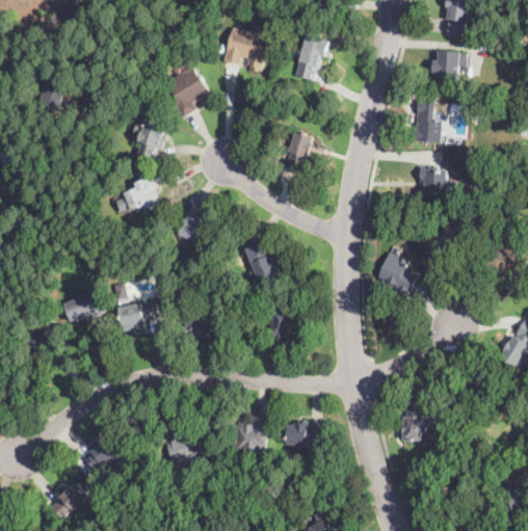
[(334,0),(334,8),(319,8),(319,0),(334,0)]
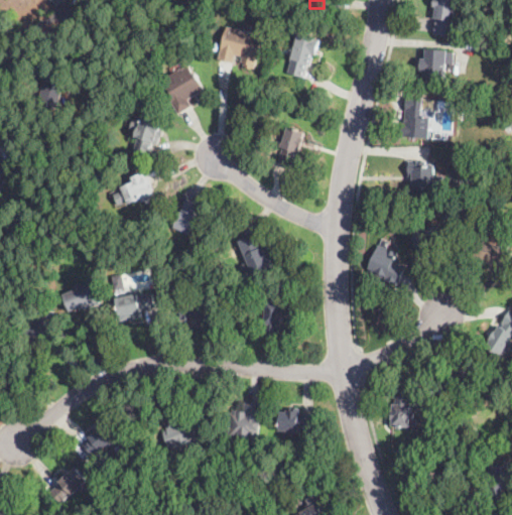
[(455,0),(451,33),(450,35),(430,33),(432,18),(429,17),(430,4),(429,4),(429,0),(455,0)]
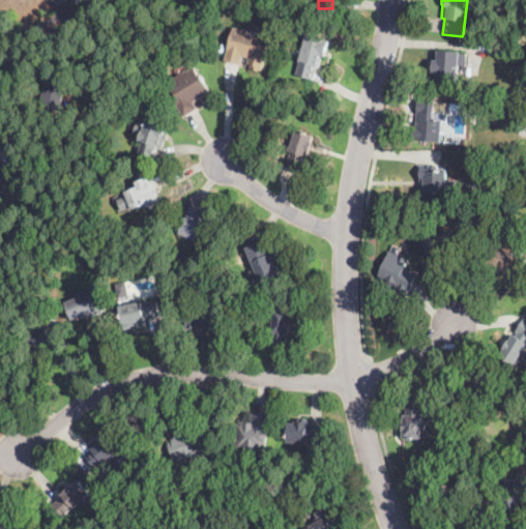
[(268,36),(259,69),(247,66),(249,64),(244,63),(246,57),(240,55),(237,64),(222,60),(226,46),(231,26),(268,36)]
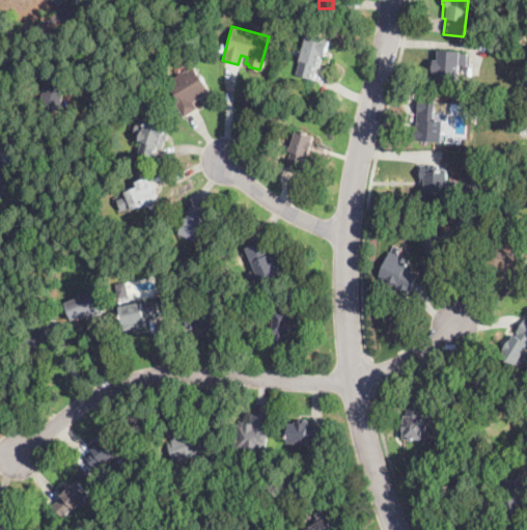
[(327,44),(325,51),(323,56),(321,55),(317,65),(314,64),(310,79),(294,74),(299,55),(296,54),(298,46),(301,47),(305,34),(327,40),(327,44)]
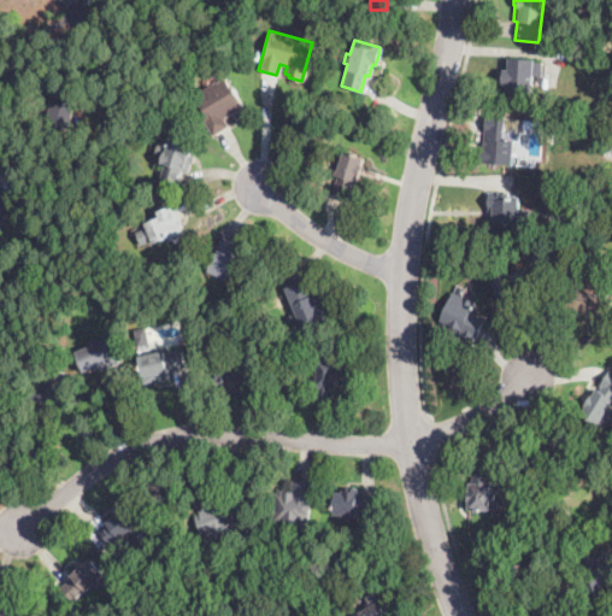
[(541,62),(540,71),(540,76),(533,76),(530,98),(505,95),(505,84),(500,84),(500,81),(501,69),(506,69),(506,59),(541,62)]
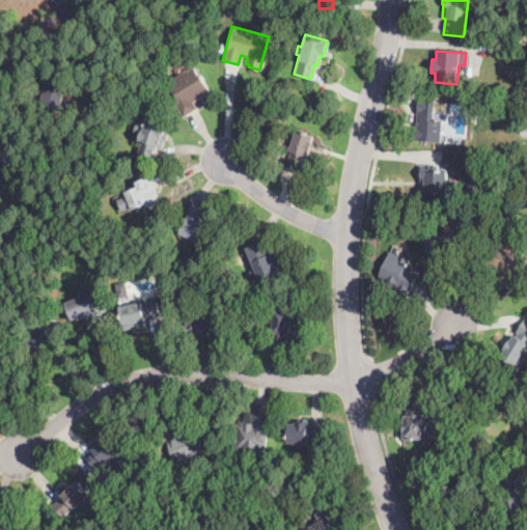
[(195,71),(197,74),(198,74),(209,91),(192,102),(195,109),(181,117),(174,106),(172,103),(174,102),(170,93),(172,92),(165,81),(184,70),(185,71),(192,66),(195,71)]
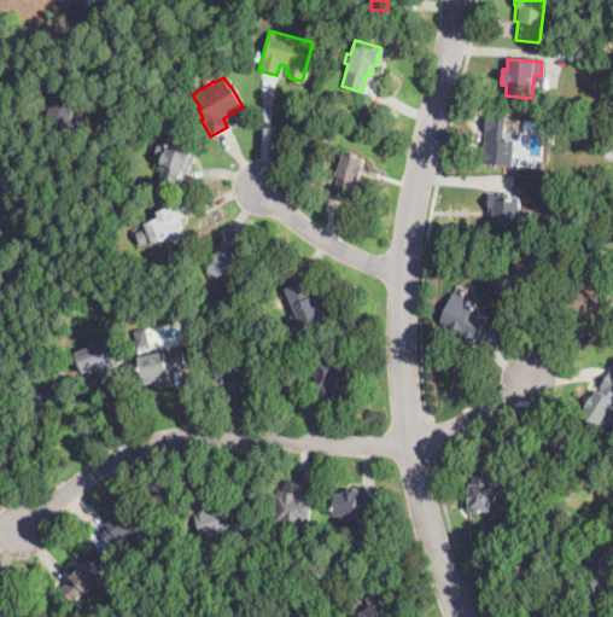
[(70,112),(66,128),(42,122),(50,87),(74,92),(70,112)]
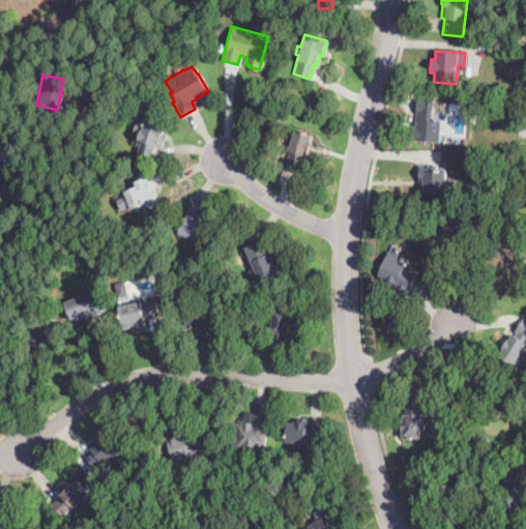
[(448,124),(447,134),(440,135),(440,141),(409,140),(410,125),(413,125),(414,98),(432,98),(431,120),(448,120),(448,124)]
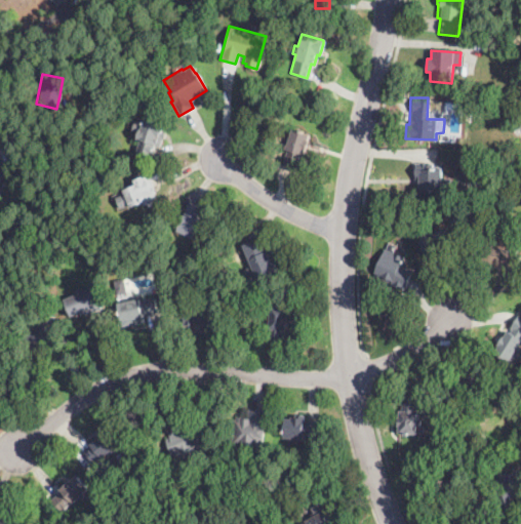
[(146,117),(155,120),(163,123),(160,131),(164,132),(159,146),(154,144),(149,157),(134,152),(138,139),(135,138),(137,131),(133,129),(137,118),(143,120),(144,116),(146,117)]
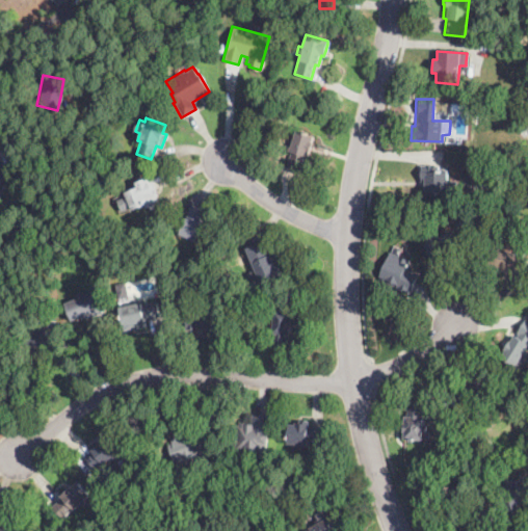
[(312,136),(310,142),(311,142),(309,151),(308,151),(306,157),(305,156),(300,170),(285,165),(289,152),(282,149),(283,145),(284,144),(286,145),(288,137),(292,138),(294,131),(312,136)]
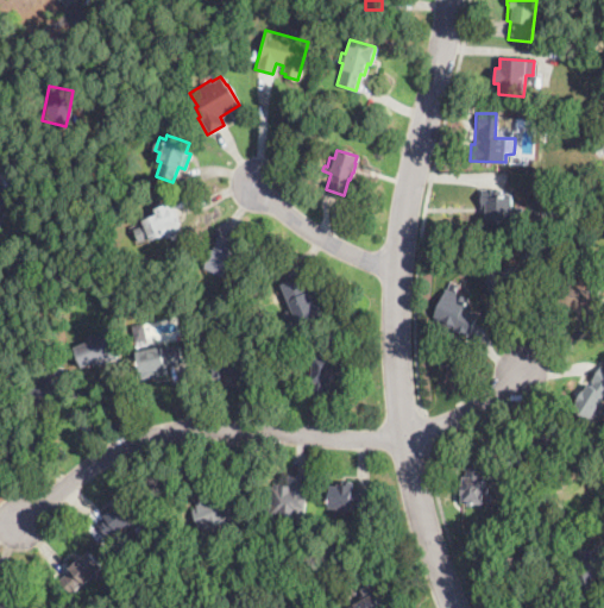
[(501,193),(511,192),(511,206),(522,206),(522,221),(484,223),(484,220),(483,220),(483,213),(480,213),(480,208),(479,208),(479,189),(499,189),(501,193)]
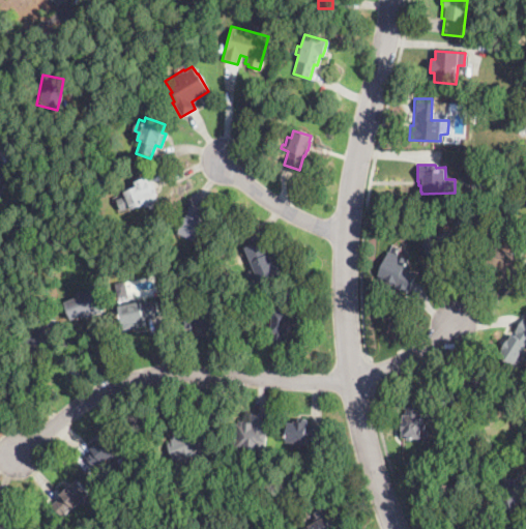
[(154,195),(158,205),(145,211),(142,204),(129,209),(124,196),(122,192),(135,185),(133,181),(147,175),(155,195),(154,195)]
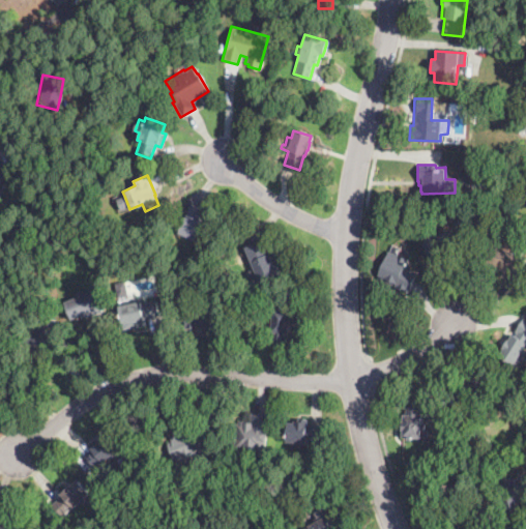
[(127,207),(122,194),(112,198),(116,211),(127,207)]
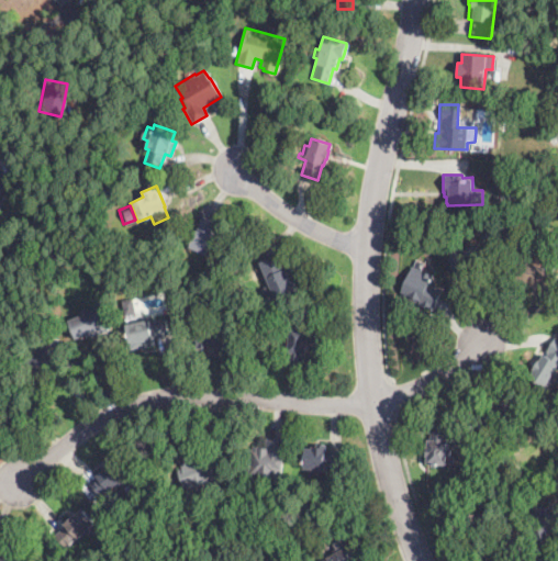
[(210,234),(212,234),(222,238),(214,257),(188,247),(200,216),(214,222),(210,234)]
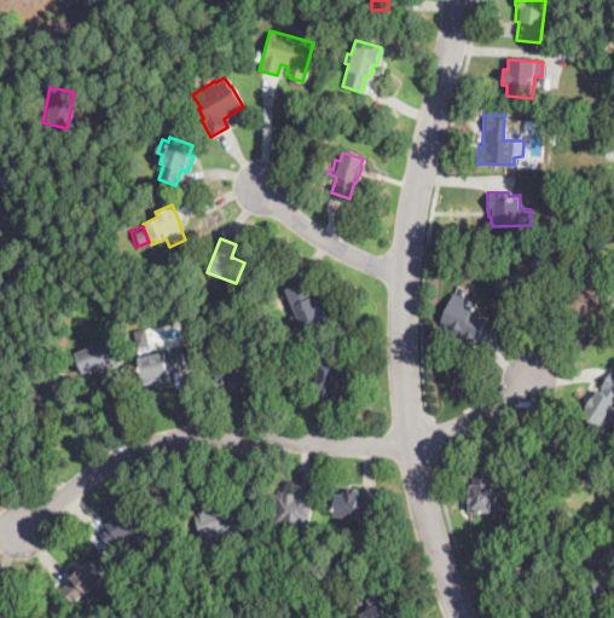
[(308,290),(311,295),(316,294),(326,317),(294,331),(287,317),(290,315),(288,309),(291,307),(283,288),(303,279),(308,290)]
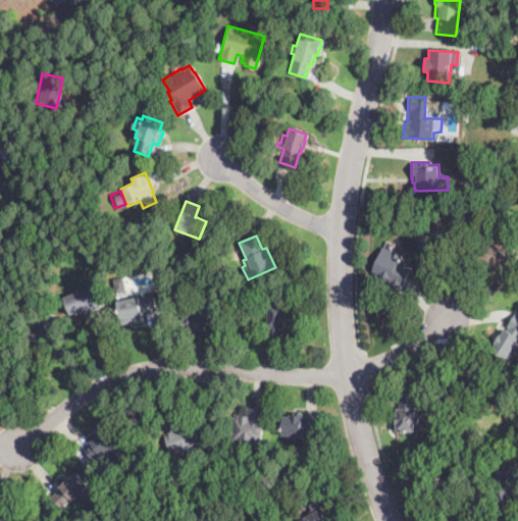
[(500,248),(503,250),(505,244),(512,246),(510,254),(516,256),(510,271),(508,270),(476,258),(482,242),(500,248)]
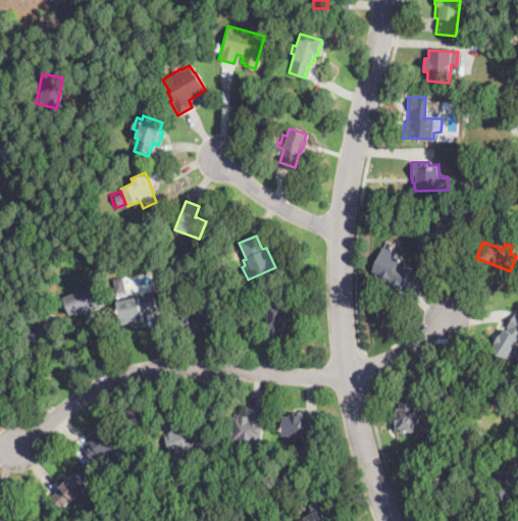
[(401,287),(401,288),(369,273),(381,246),(401,255),(398,263),(403,265),(403,266),(409,269),(401,287)]
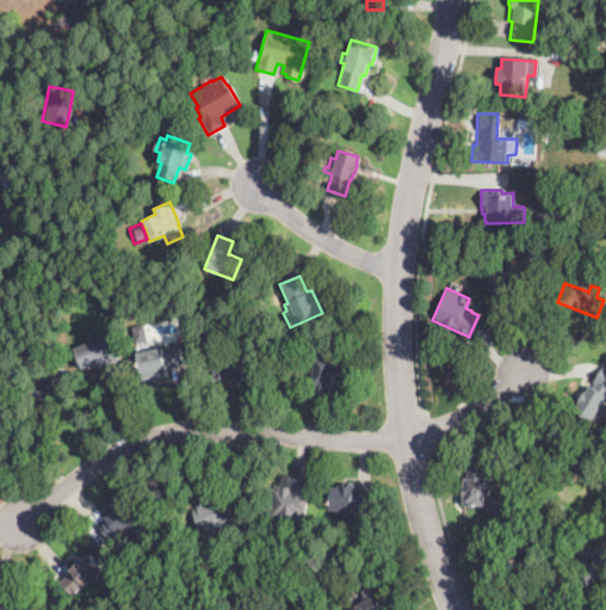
[(136,342),(134,343),(130,326),(142,324),(146,339),(136,342)]
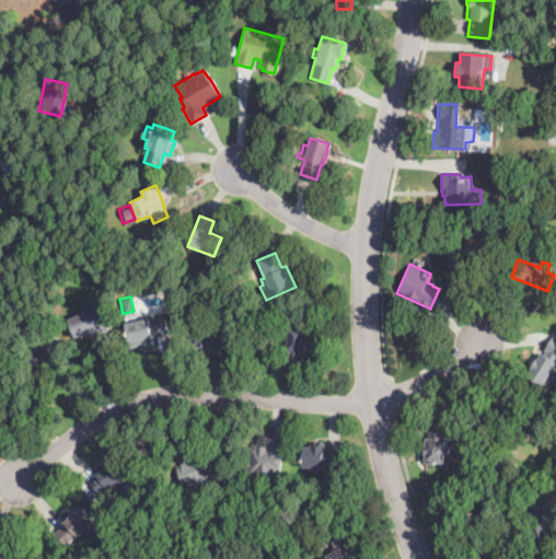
[(104,329),(94,334),(92,335),(91,332),(84,335),(84,333),(73,337),(66,318),(96,306),(106,328),(104,329)]
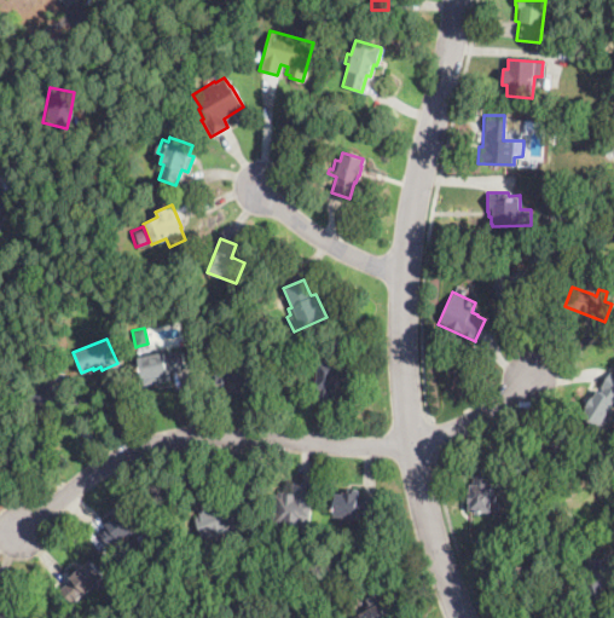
[(142,379),(140,380),(137,358),(179,350),(183,368),(166,371),(166,374),(142,379)]
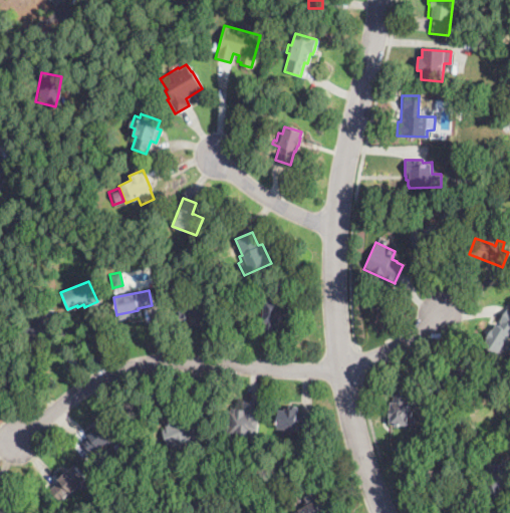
[(276,334),(276,336),(260,334),(264,299),(279,301),(276,334)]
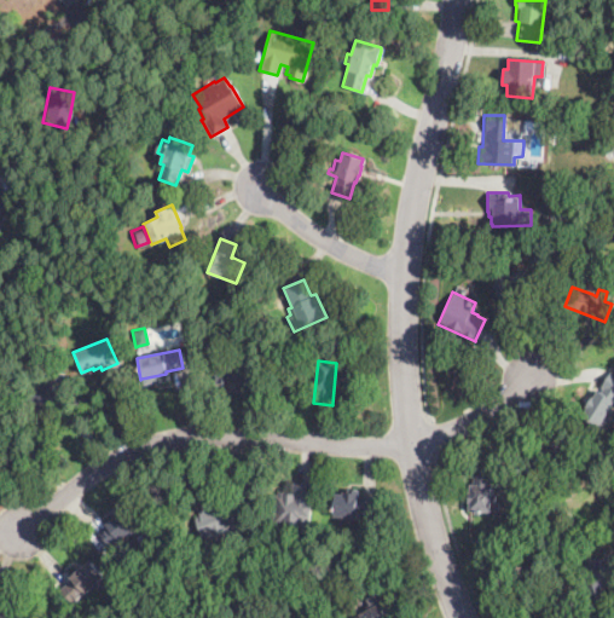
[(613,396),(603,414),(609,417),(603,429),(579,415),(595,390),(600,392),(602,388),(598,386),(608,369),(613,373),(613,396)]
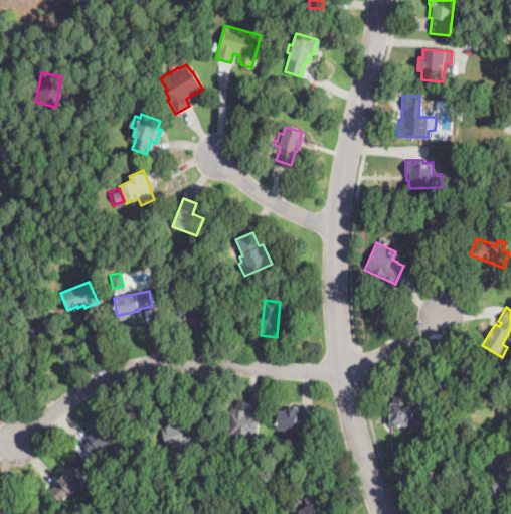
[(473,372),(477,380),(469,385),(465,379),(456,384),(458,387),(454,389),(452,386),(444,391),(435,377),(465,359),(473,372)]
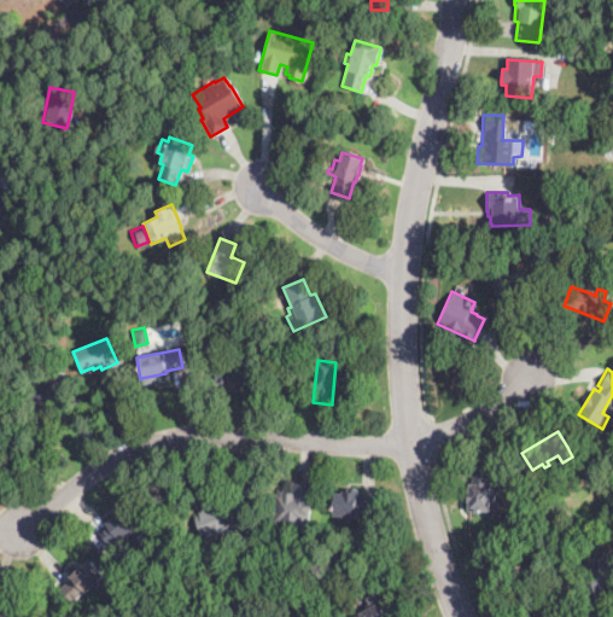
[(489,481),(489,484),(490,484),(489,493),(494,494),(492,502),(489,501),(488,511),(466,510),(467,501),(466,501),(466,492),(467,483),(470,483),(471,467),(490,469),(489,481)]
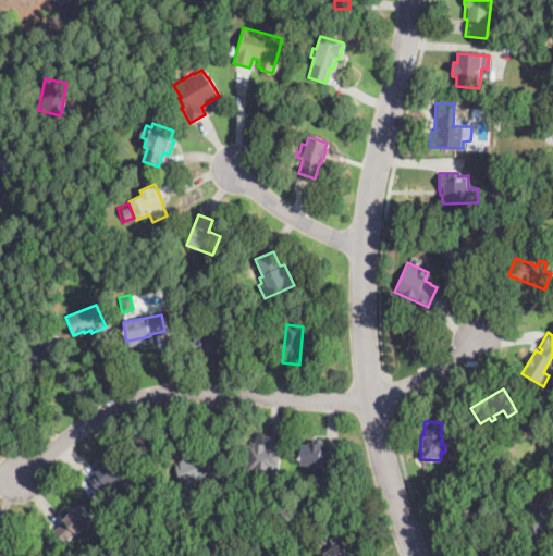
[(279,442),(279,452),(277,480),(265,479),(265,476),(258,474),(259,473),(255,473),(255,470),(244,470),(246,444),(248,444),(248,442),(260,443),(261,434),(280,435),(279,442)]
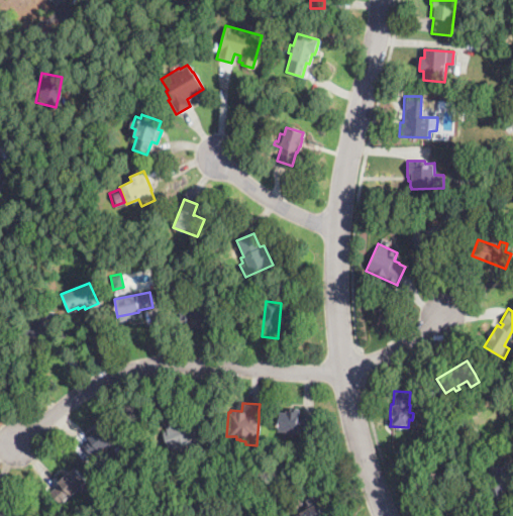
[(299,409),(299,413),(299,414),(313,415),(312,431),(297,430),(297,434),(288,433),(288,431),(278,430),(279,412),(285,412),(285,410),(289,411),(289,408),(299,409)]
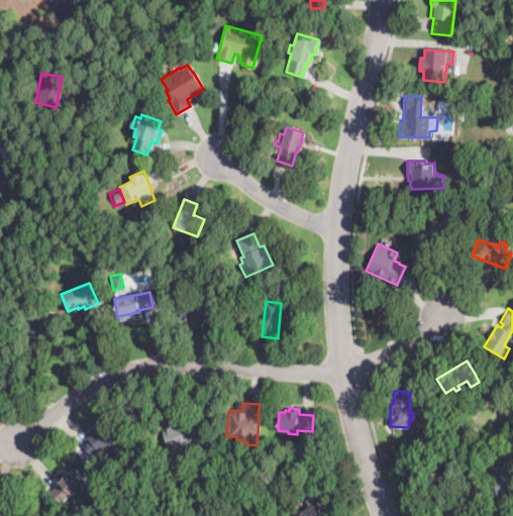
[(184,442),(177,444),(175,445),(175,444),(167,447),(161,431),(165,430),(164,426),(167,425),(166,420),(169,419),(168,416),(179,412),(178,411),(179,410),(183,409),(193,436),(186,439),(187,441),(184,442)]
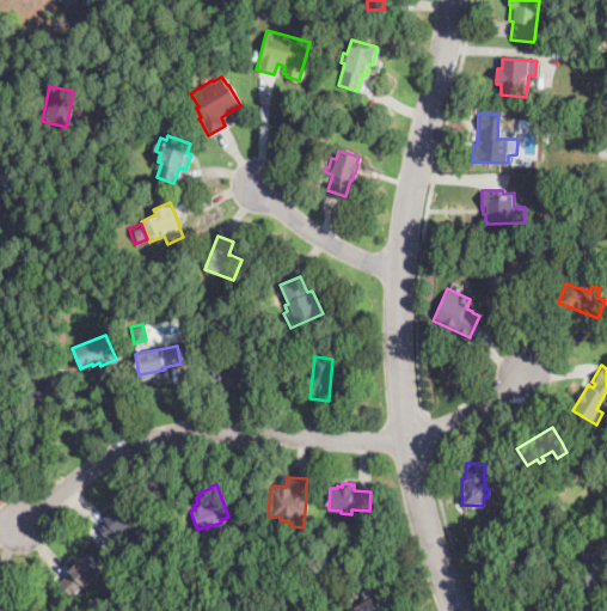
[(138,520),(140,523),(133,529),(128,523),(115,533),(114,532),(106,538),(96,526),(104,519),(103,517),(122,501),(138,520)]
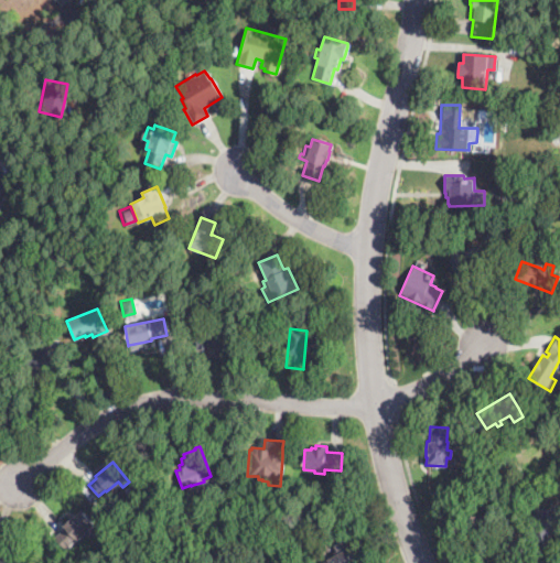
[(559,534),(549,534),(548,543),(530,543),(531,524),(531,506),(559,506),(559,534)]
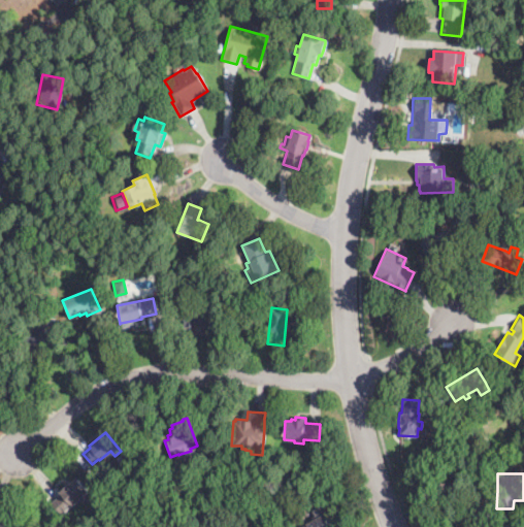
[(74,478),(87,490),(88,491),(71,505),(70,504),(60,515),(48,502),(59,493),(58,492),(69,482),(74,478)]
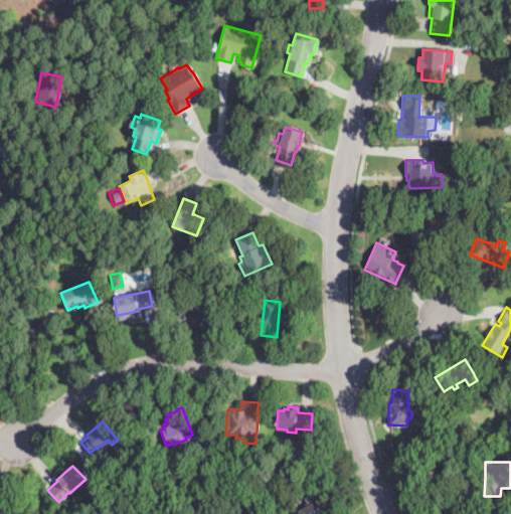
[(293,513),(298,511),(315,501),(316,500),(323,513),(293,513)]
